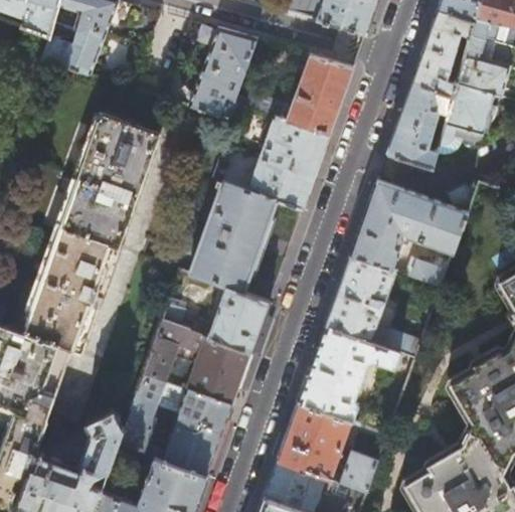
[(60,0),(0,0),(0,17),(2,13),(0,12),(0,7),(25,17),(22,27),(32,30),(48,36),(49,33),(53,21),(55,16),(58,7),(60,0)]
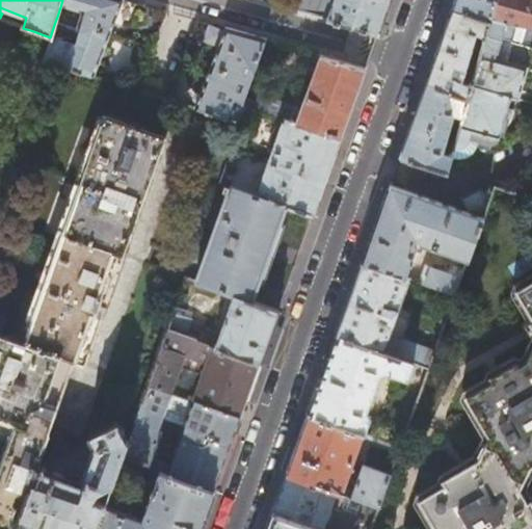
[(57,17),(55,22),(78,27),(110,34),(124,1),(118,0),(62,0),(60,7),(65,8),(64,14),(57,17)]
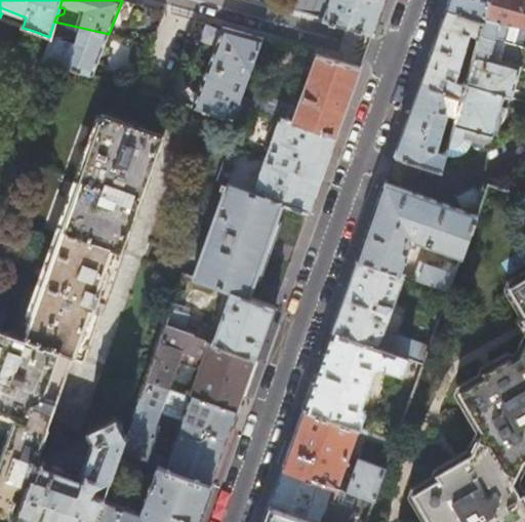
[(374,35),(386,0),(297,0),(293,12),(374,35)]
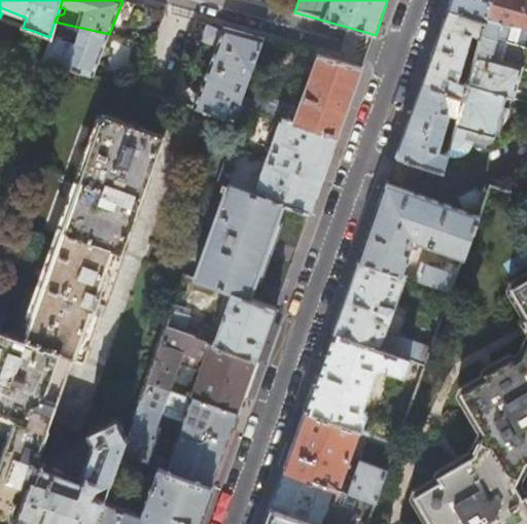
[(453,0),(450,10),(486,22),(492,0),(453,0)]
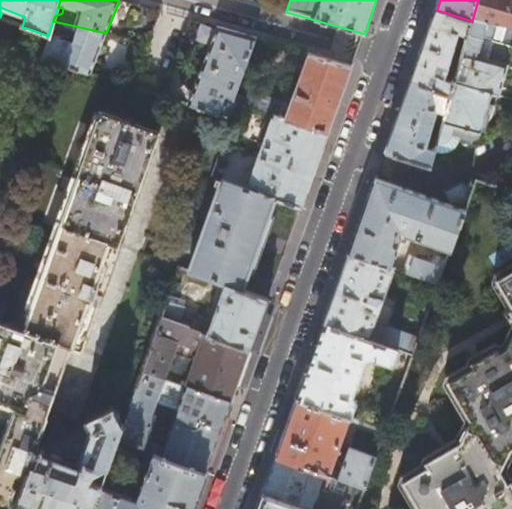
[(511,0),(478,0),(472,21),(468,36),(482,41),(483,39),(511,47),(511,0)]
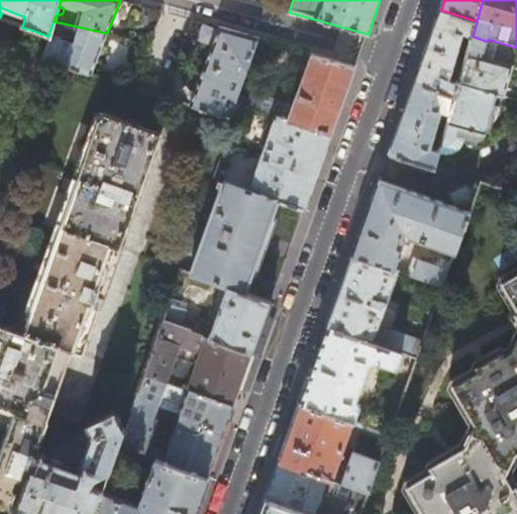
[(441,10),(414,85),(455,99),(458,86),(466,64),(456,61),(459,52),(468,54),(473,36),(477,21),(441,10)]
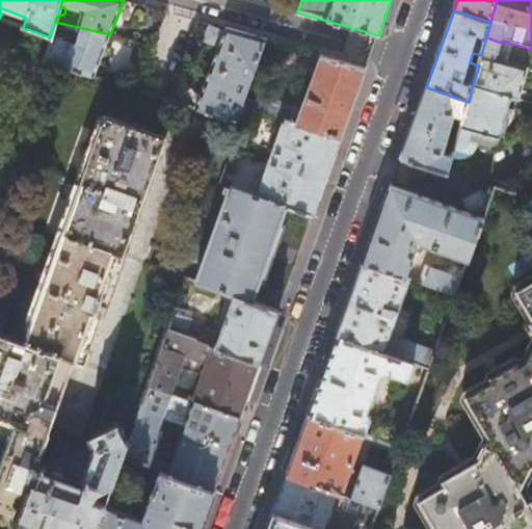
[(110,34),(78,27),(74,40),(51,34),(50,37),(42,61),(94,78),(103,53),(110,34)]
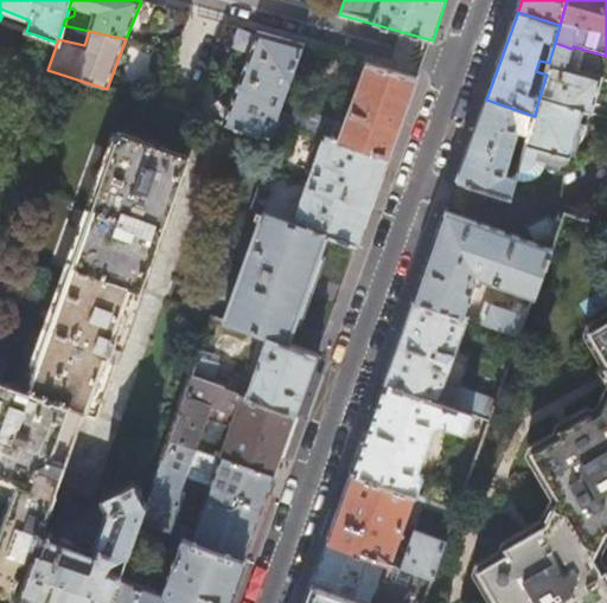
[(304,47),(259,36),(242,78),(286,96),(304,47)]
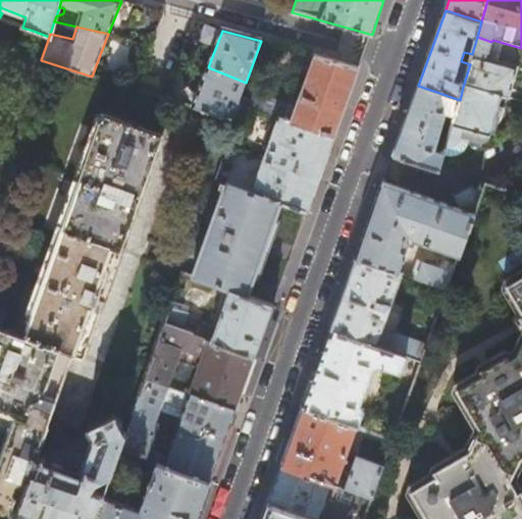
[(502,98),(510,100),(515,82),(518,70),(521,70),(521,50),(491,42),(477,37),(472,54),(470,64),(463,87),(502,98)]
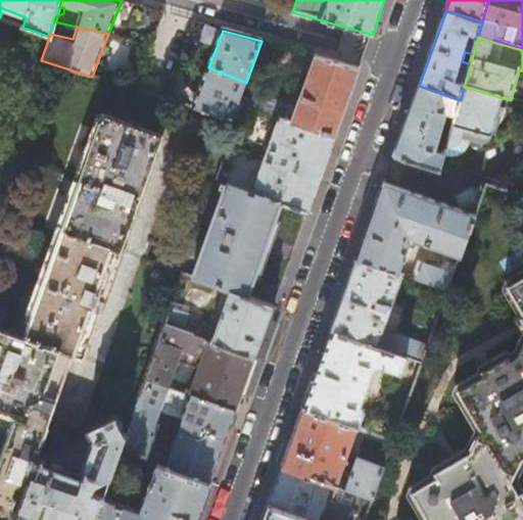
[(360,68),(316,56),(297,110),(282,105),(263,99),(260,103),(258,111),(336,137),(360,68)]
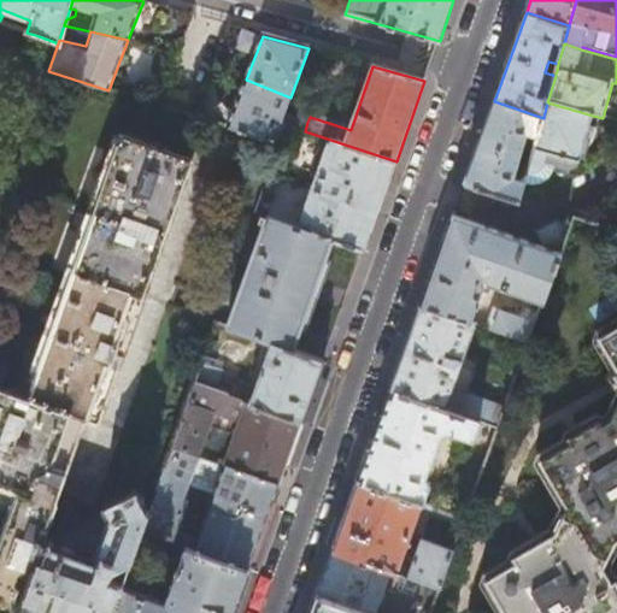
[(291,98),(246,80),(239,98),(227,129),(281,146),(288,127),(281,124),(285,115),(291,98)]
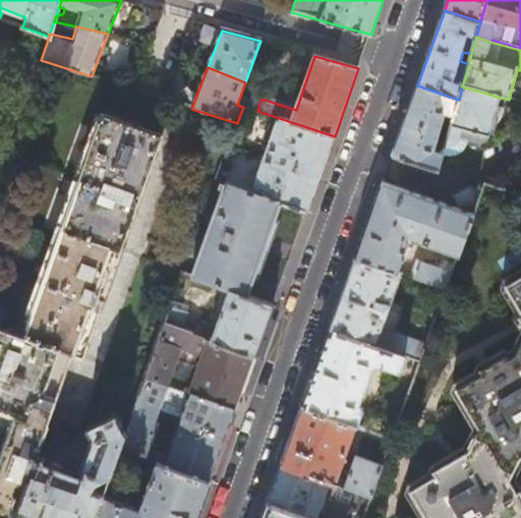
[(417,85),(392,157),(439,171),(443,157),(447,141),(439,139),(442,127),(450,129),(459,100),(417,85)]
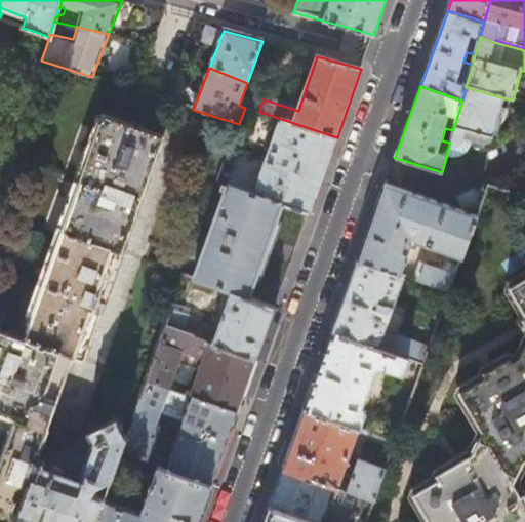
[(450,143),(446,158),(447,159),(448,159),(451,160),(453,160),(455,160),(457,159),(459,159),(461,158),(465,156),(466,154),(468,152),(470,150),(471,148),(474,149),(474,150),(475,151),(476,152),(477,152),(478,152),(479,152),(480,151),(481,150),(483,151),(484,146),(492,142),(498,119),(505,98),(466,87),(462,101),(453,130),(450,143)]
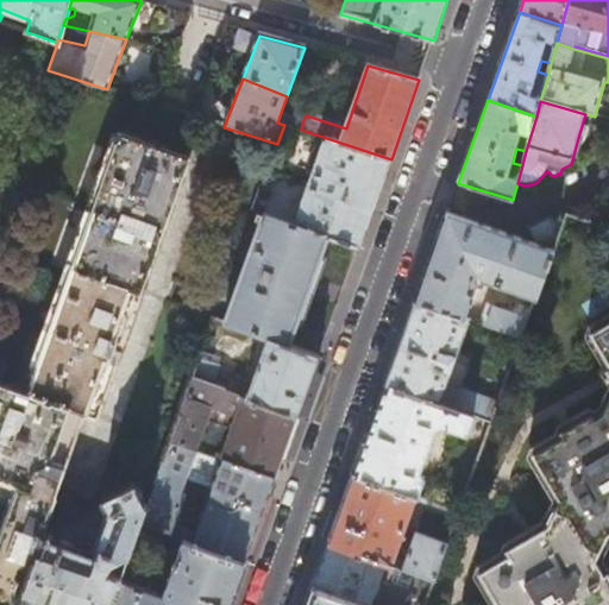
[(303,120),(281,113),(277,123),(284,125),(301,130),(303,120)]
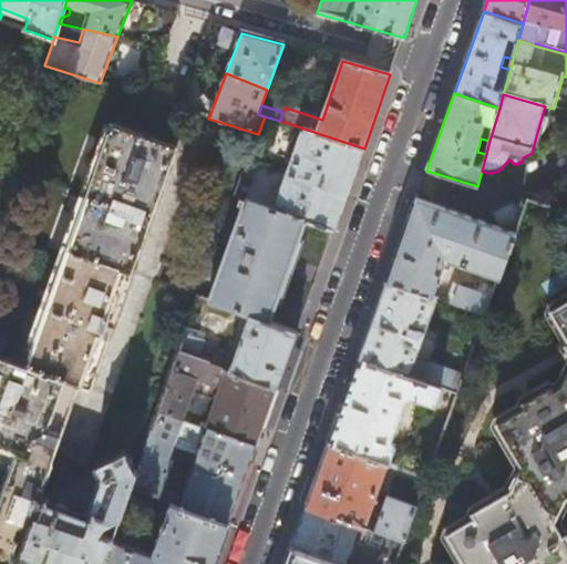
[(265,116),(258,134),(236,197),(243,200),(264,207),(286,147),(296,151),(275,211),(308,222),(334,232),(364,149),(280,121),(265,116)]
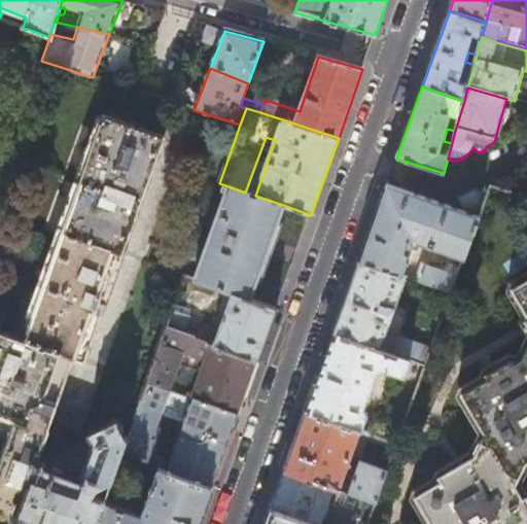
[(0,415),(18,421),(0,469),(0,523),(14,523),(37,463),(49,432),(47,431),(74,359),(83,363),(163,138),(102,116),(23,341),(0,333),(0,415)]
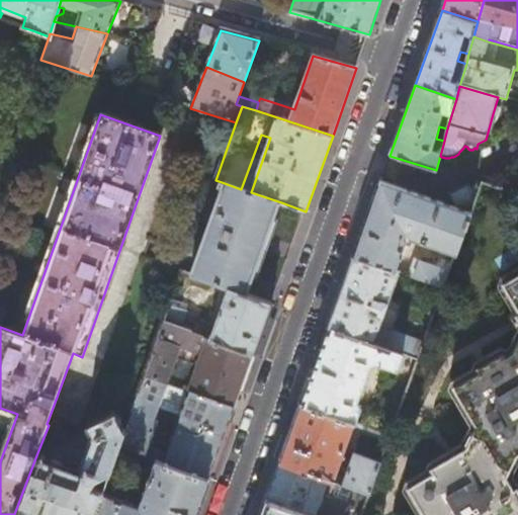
[(241,189),(222,182),(220,188),(222,189),(191,276),(230,289),(247,295),(263,251),(281,202),(251,192),(241,189)]
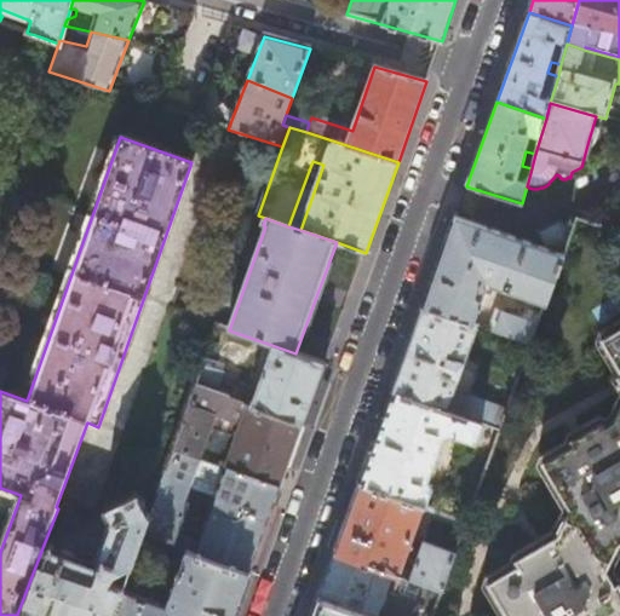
[(423,311),(472,328),(478,311),(483,312),(486,305),(481,304),(486,291),(483,286),(489,283),(493,289),(545,308),(563,255),(544,249),(455,219),(423,311)]
